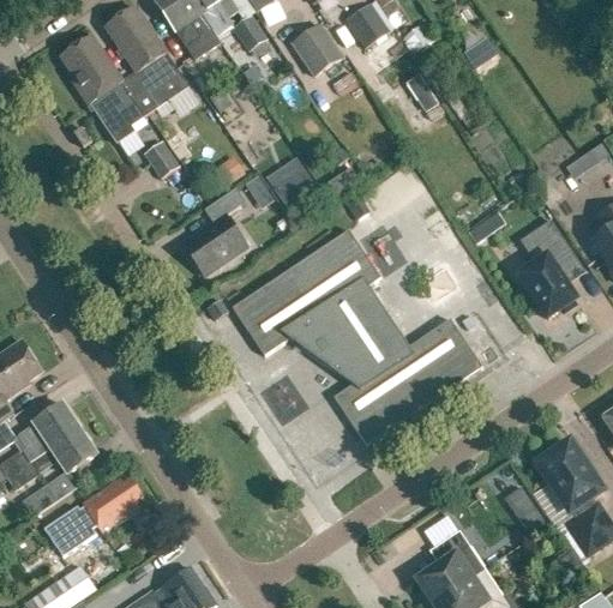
[(202,12),(193,0),(155,0),(193,58),(218,41),(200,13),(202,12)]
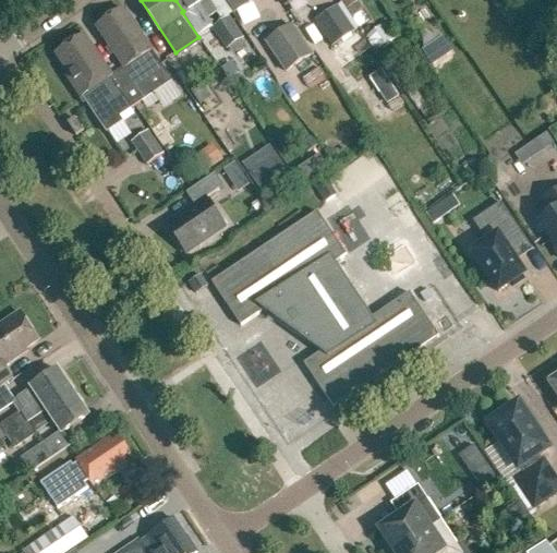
[(176,0),(183,11),(195,3),(204,16),(216,8),(210,0),(176,0)]
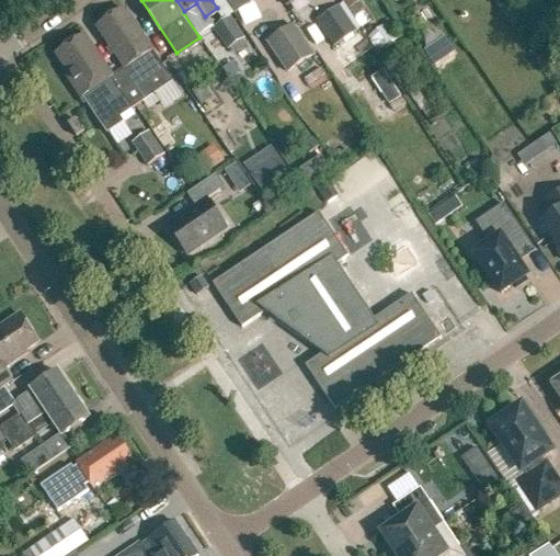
[(333,41),(356,25),(339,0),(317,15),(333,41)]
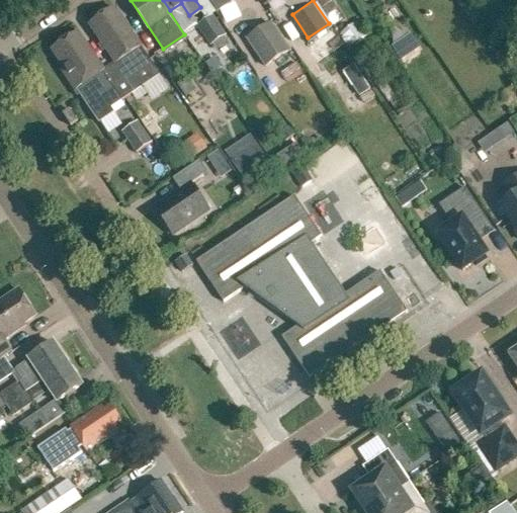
[(102,67),(121,97),(159,72),(114,6),(113,5),(89,21),(114,60),(102,67)]
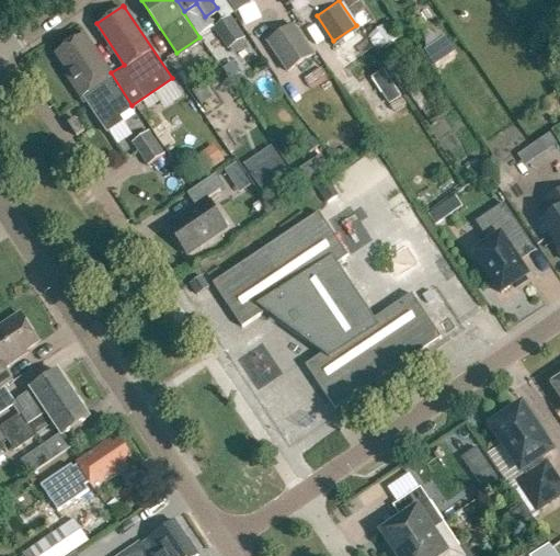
[(226,45),(243,34),(229,12),(212,24),(226,45)]
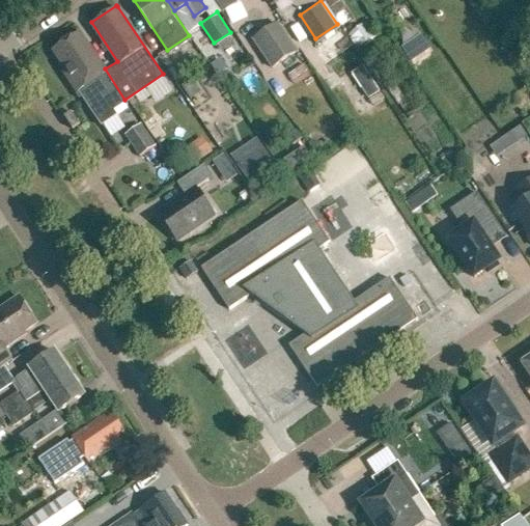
[(365,18),(347,30),(357,44),(374,32),(365,18)]
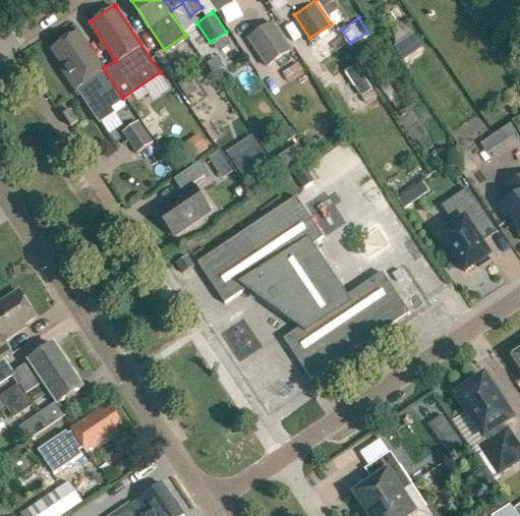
[(266,63),(290,47),(272,20),(247,36),(266,63)]
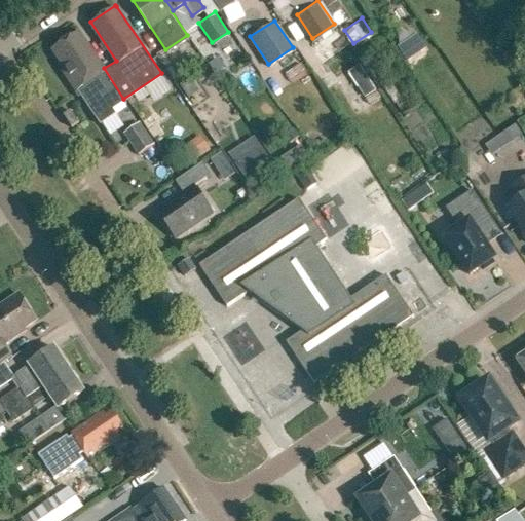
[(123,99),(104,68),(78,30),(51,48),(67,71),(65,72),(75,88),(77,87),(100,122),(115,111),(112,107),(123,99)]
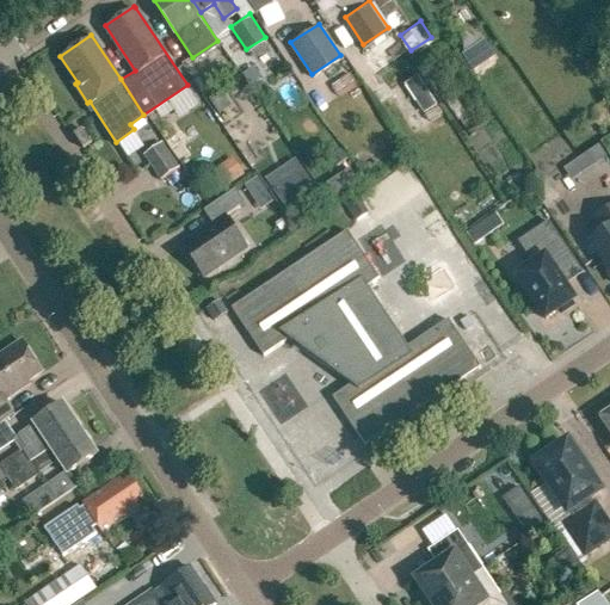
[(482,39),(468,50),(478,66),(493,54),(482,39)]
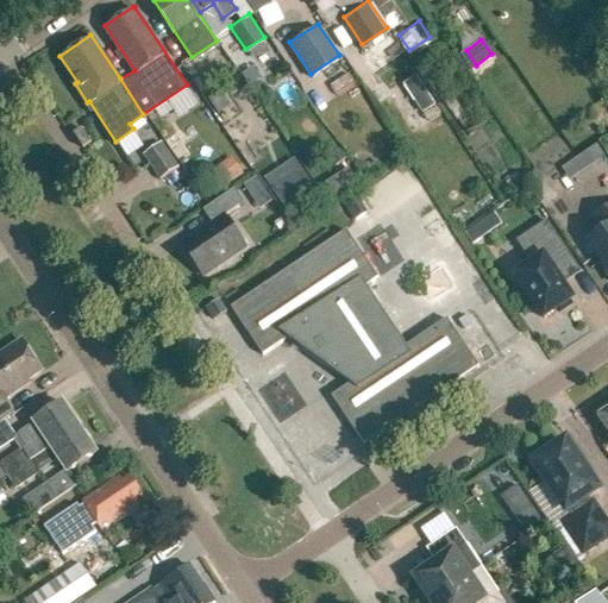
[(349,69),(328,82),(336,93),(355,80),(349,69)]
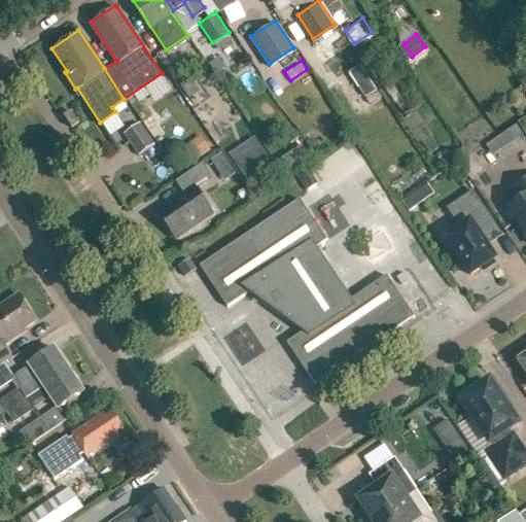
[(369,78),(358,85),(364,94),(375,88),(369,78)]
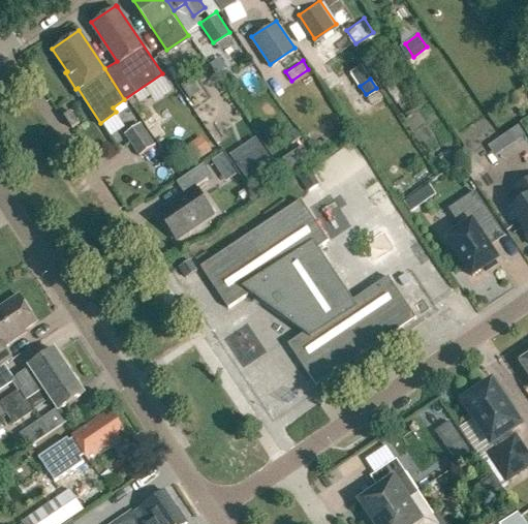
[(70,125),(78,120),(70,108),(62,113),(70,125)]
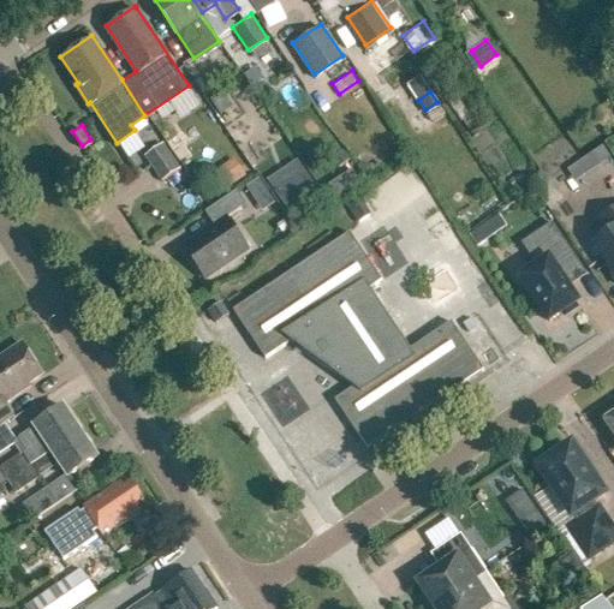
[(160,177),(179,165),(162,139),(143,153),(160,177)]
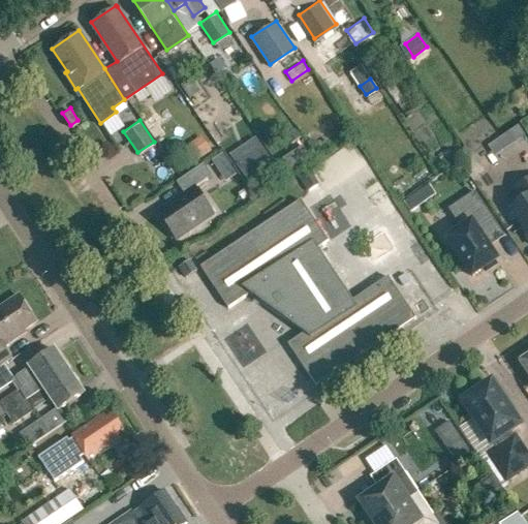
[(517,122),(506,128),(514,139),(524,132),(517,122)]
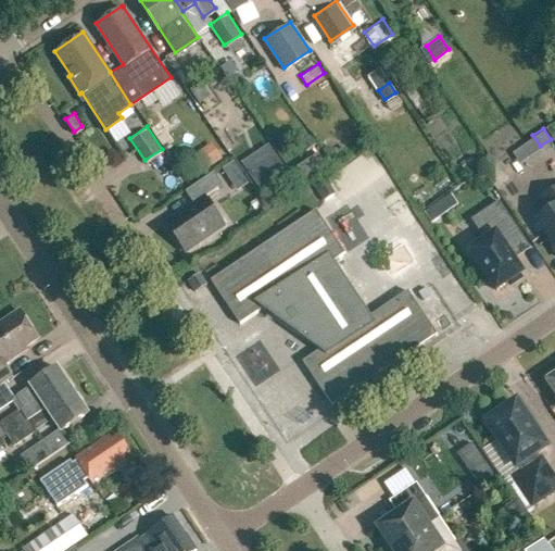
[(310,133),(300,139),(306,147),(315,140),(310,133)]
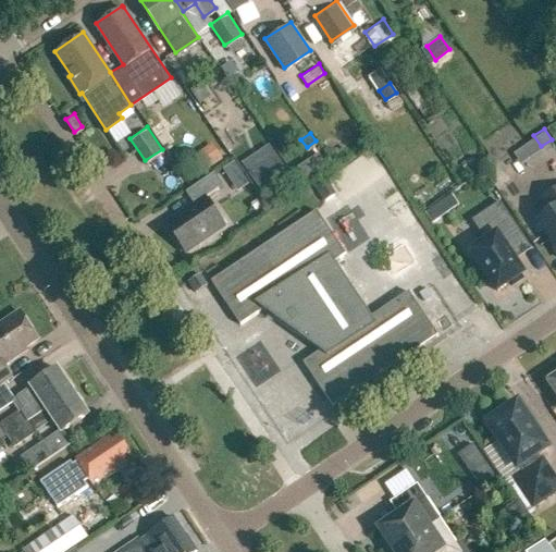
[(211,140),(196,150),(206,164),(220,155),(211,140)]
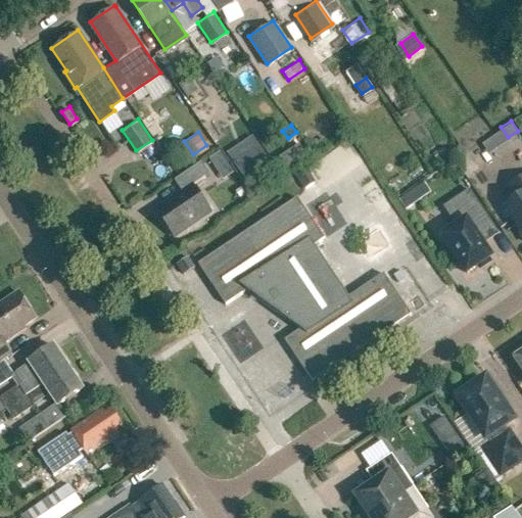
[(225,145),(241,177),(268,163),(252,132),(225,145)]
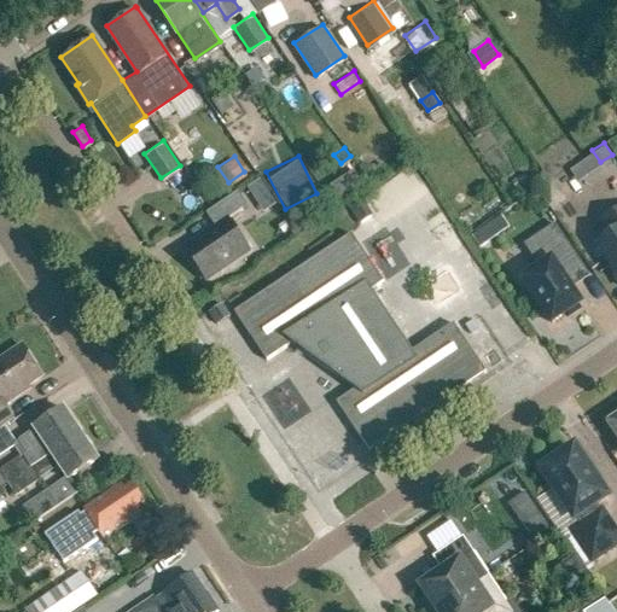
[(338,197),(362,181),(353,167),(329,184),(338,197)]
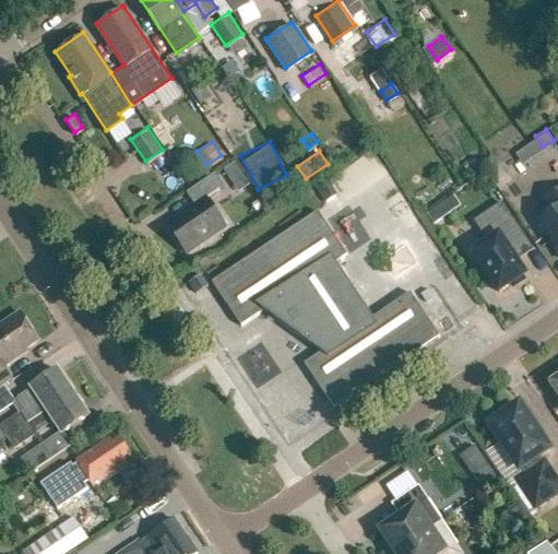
[(233,160),(222,166),(228,175),(239,168),(233,160)]
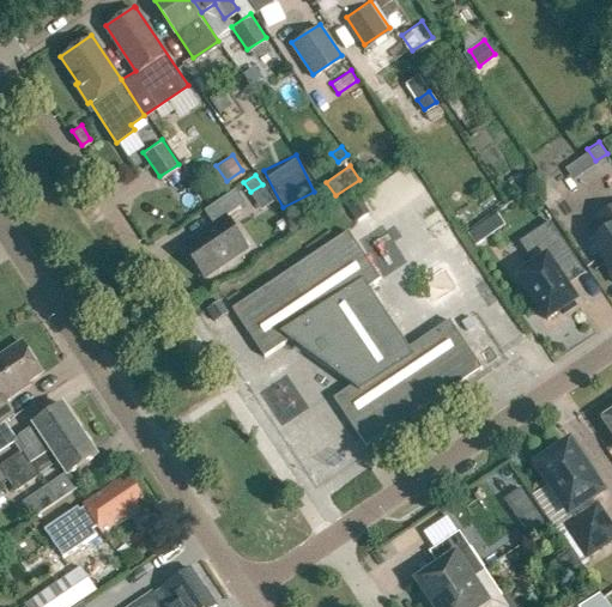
[(204,274),(246,246),(224,214),(244,201),(235,187),(203,208),(212,222),(182,242),(204,274)]
